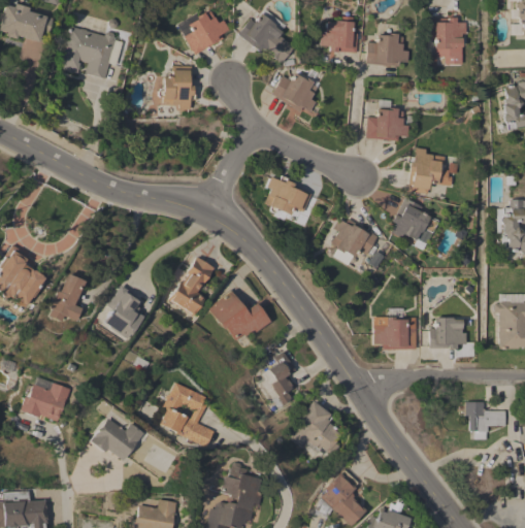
[(524,36),(523,36),(523,24),(521,24),(521,20),(519,20),(519,10),(517,10),(517,8),(516,8),(516,0),(524,0),(524,36)]
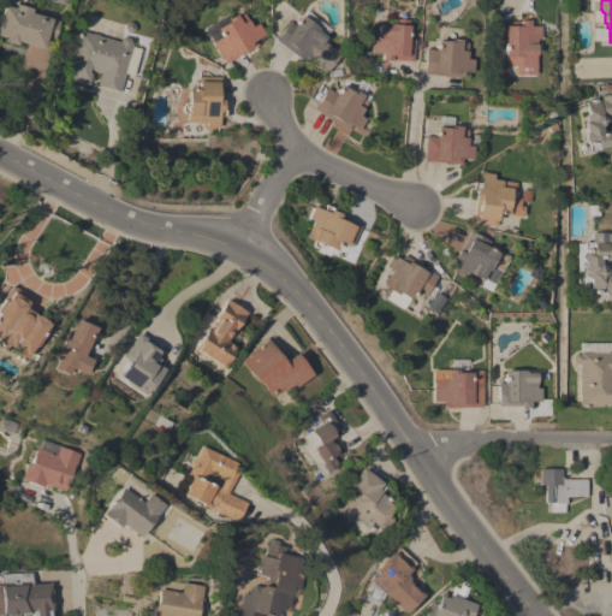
[(21,41),(19,46),(7,42),(9,37),(0,35),(0,28),(1,24),(0,24),(0,19),(1,15),(4,16),(6,5),(17,9),(18,4),(35,9),(34,13),(63,22),(58,40),(48,37),(46,48),(21,41)]
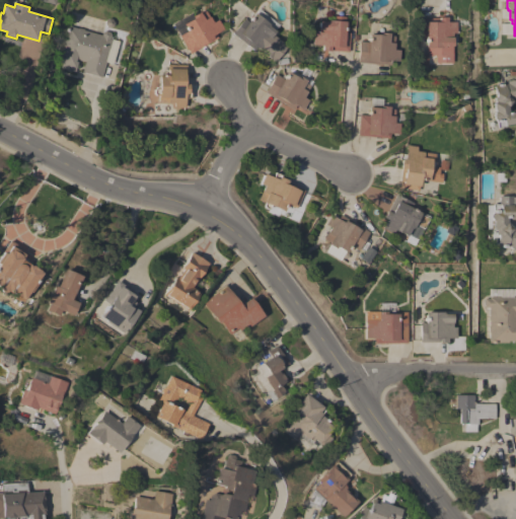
[(278,31),(275,34),(290,47),(278,62),(258,47),(255,51),(249,46),(249,45),(235,33),(246,18),(251,21),(261,8),(282,24),(277,30),(278,31)]
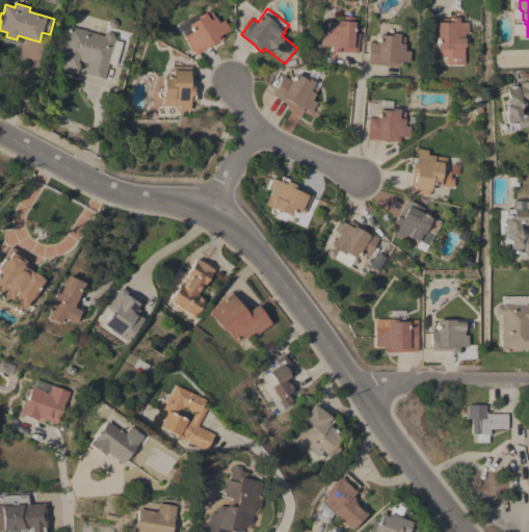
[(207,12),(208,15),(214,10),(220,23),(226,20),(232,30),(223,34),(226,38),(196,55),(180,25),(200,14),(201,16),(207,12)]
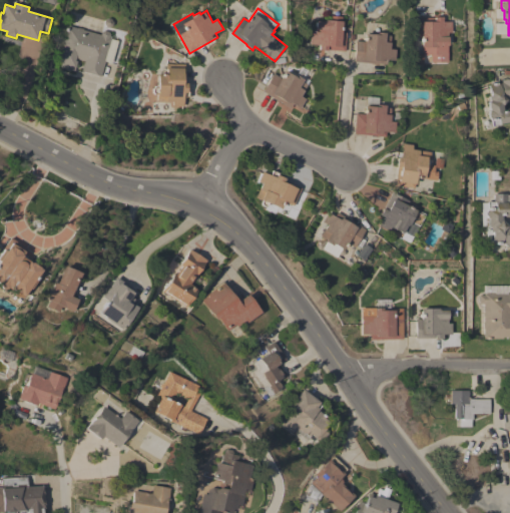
[(344,22),(343,32),(349,32),(347,51),(329,49),(329,51),(320,50),(321,45),(311,44),(313,33),(317,34),(317,28),(318,28),(318,21),(326,22),(328,20),(332,20),(332,15),(344,16),(344,21),(344,22)]
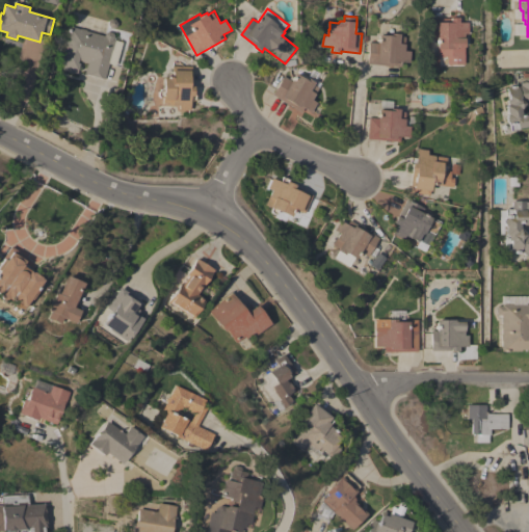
[(439,49),(439,37),(433,37),(433,18),(452,19),(452,18),(460,18),(460,22),(471,22),(470,34),(466,33),(466,47),(457,47),(456,49),(439,49)]
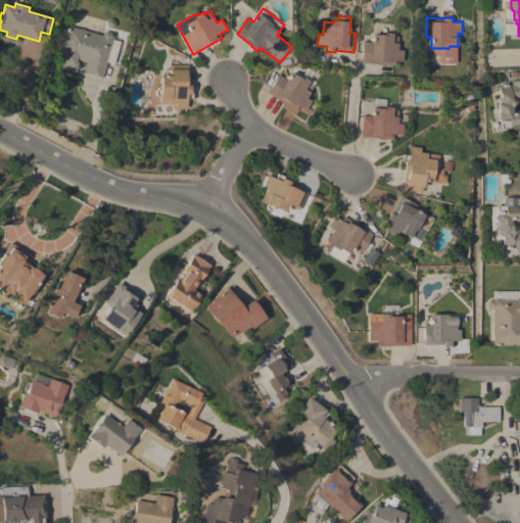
[(67,44),(65,44),(71,26),(104,35),(105,33),(108,31),(112,33),(114,36),(113,39),(123,41),(115,64),(108,62),(104,78),(85,73),(87,62),(82,60),(83,58),(80,57),(79,62),(81,62),(78,72),(74,70),(74,73),(67,70),(68,69),(60,67),(67,44)]
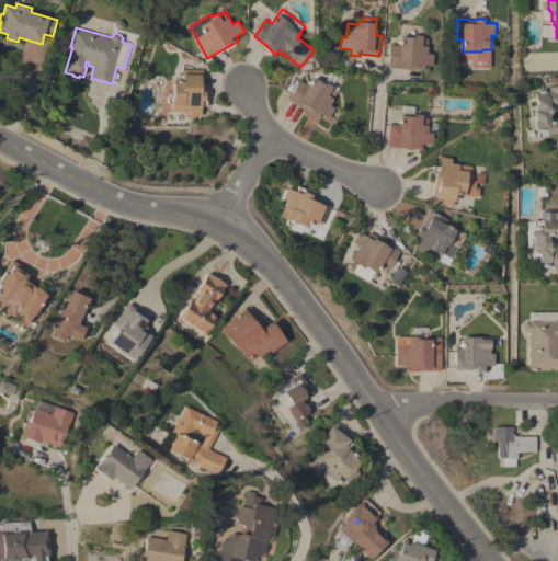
[(391,45),(400,45),(401,36),(416,37),(416,35),(423,36),(423,38),(430,38),(429,54),(435,54),(434,66),(425,65),(424,71),(389,68),(391,45)]
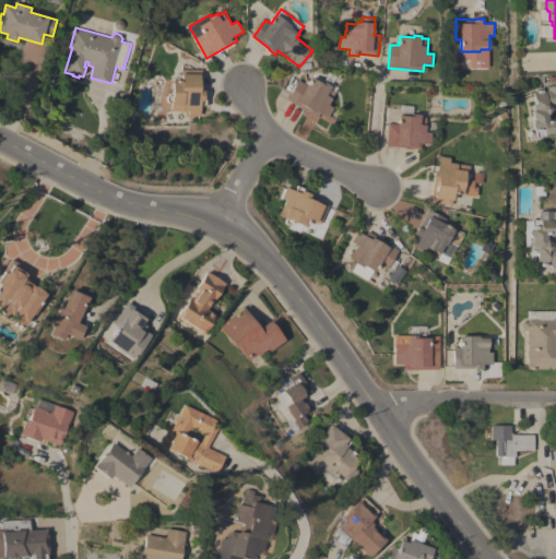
[(203,70),(203,91),(205,91),(205,99),(208,99),(208,106),(202,106),(201,116),(190,116),(190,110),(173,110),(173,102),(170,102),(169,100),(169,96),(170,95),(174,95),(174,80),(182,81),(182,69),(203,70)]
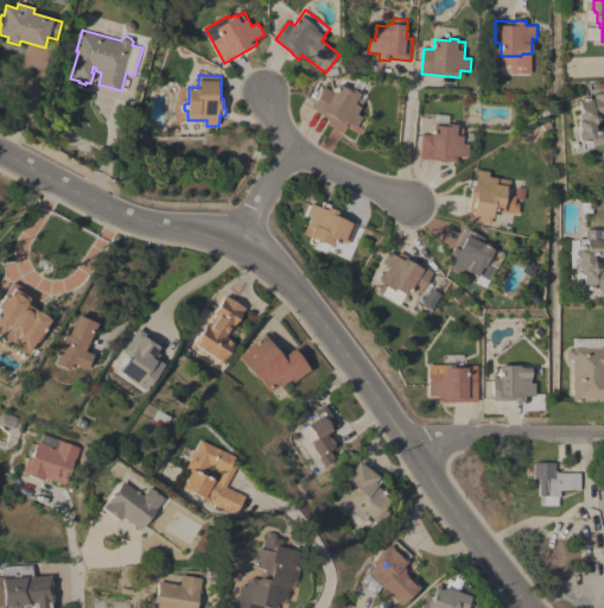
[(312,108),(325,87),(335,93),(343,81),(355,88),(354,90),(361,95),(360,96),(367,101),(358,114),(364,118),(357,128),(349,124),(345,128),(312,108)]
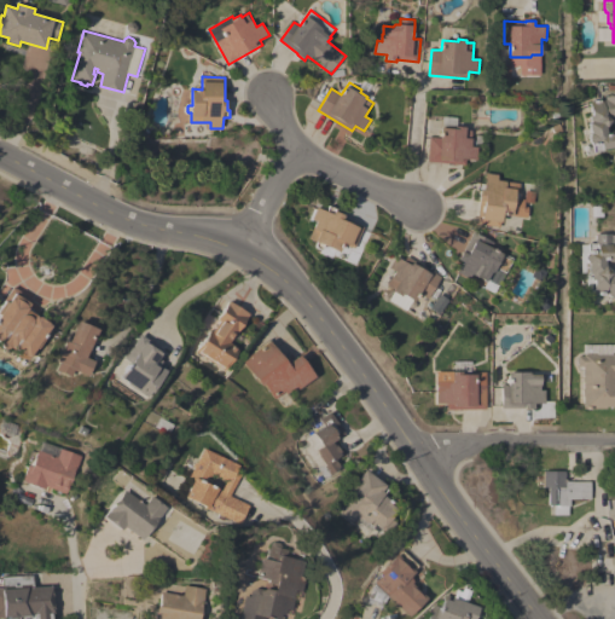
[(608,133),(614,132),(614,148),(604,149),(604,151),(595,152),(593,143),(591,142),(590,137),(591,137),(590,133),(591,133),(590,122),(592,122),(591,116),(593,116),(591,102),(607,99),(605,96),(614,94),(614,117),(609,119),(613,120),(607,127),(608,133)]
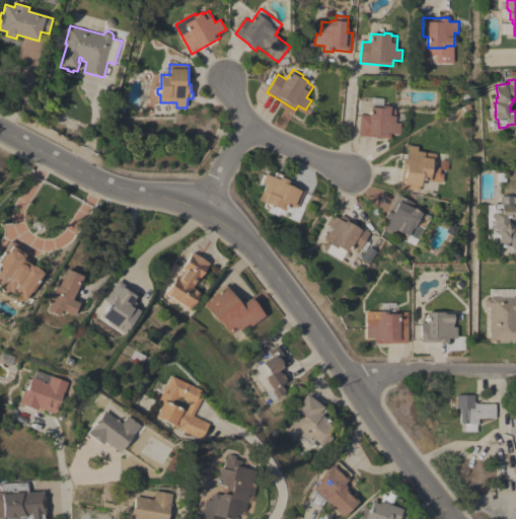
[(360,135),(362,115),(370,116),(371,106),(382,108),(383,105),(391,106),(391,108),(397,109),(396,123),(402,124),(401,134),(392,133),(391,138),(360,135)]
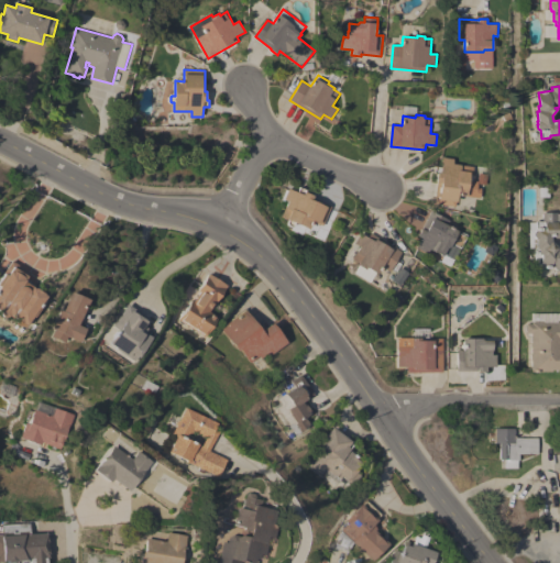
[(436,203),(439,183),(437,183),(438,174),(436,173),(437,167),(442,167),(443,157),(456,159),(454,164),(472,166),(470,175),(473,174),(474,177),(474,180),(472,181),(476,183),(475,196),(468,195),(468,197),(459,195),(457,207),(436,203)]
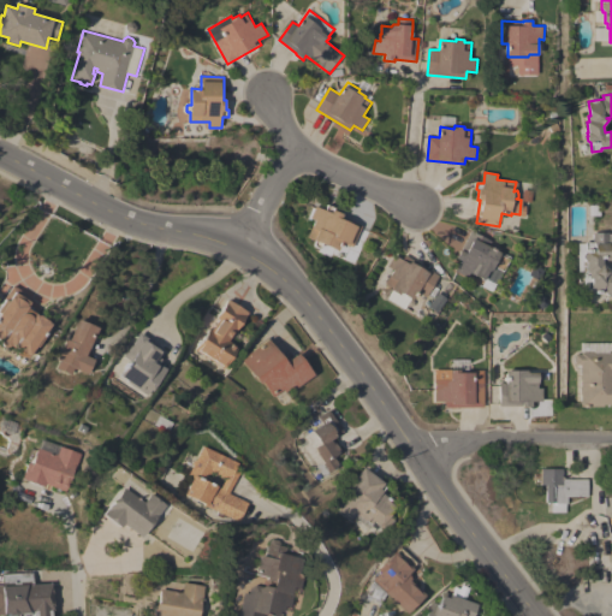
[(316,220),(312,218),(316,206),(326,211),(330,205),(336,208),(334,211),(344,214),(342,219),(357,226),(358,224),(364,226),(354,248),(343,242),(339,250),(324,243),(322,247),(320,248),(316,246),(315,244),(316,241),(309,237),(316,220)]
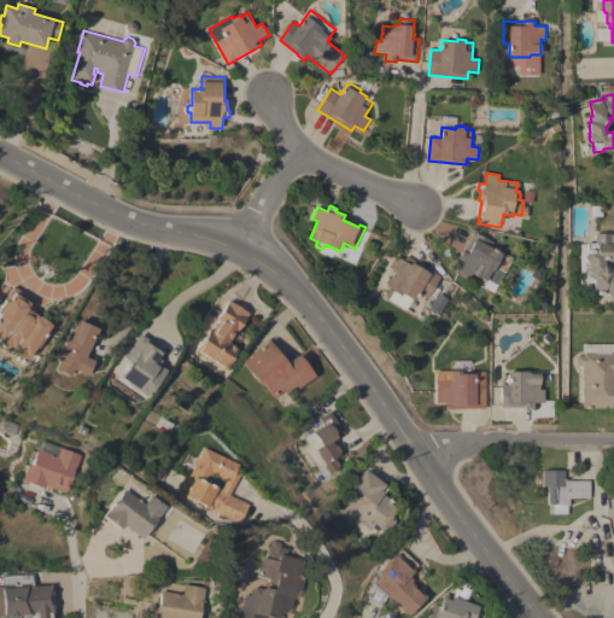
[(486,280),(473,274),(471,278),(458,273),(463,262),(458,260),(463,250),(465,251),(474,232),(495,242),(492,248),(503,254),(502,255),(513,260),(507,272),(496,267),(493,272),(490,272),(486,280)]
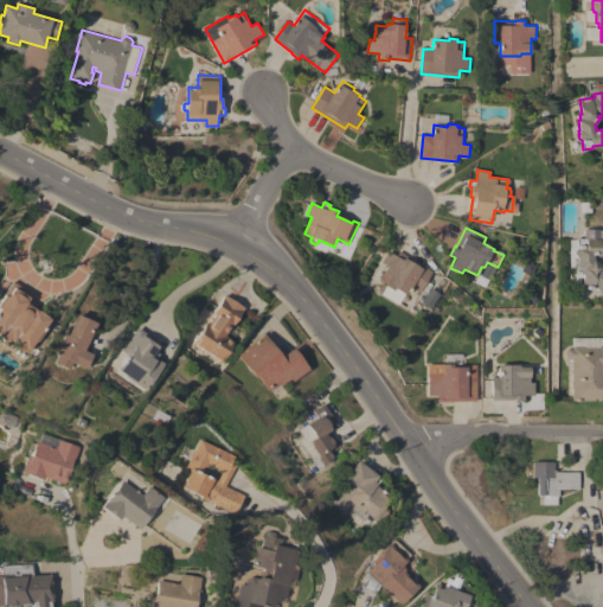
[(602,291),(600,291),(600,288),(584,288),(584,286),(579,286),(579,280),(583,280),(584,274),(581,274),(578,268),(578,267),(576,267),(576,257),(577,257),(577,256),(575,256),(575,249),(577,249),(577,247),(578,247),(578,238),(588,238),(588,241),(601,241),(601,238),(602,238),(602,257),(595,257),(595,261),(602,268),(600,269),(602,269),(602,291)]
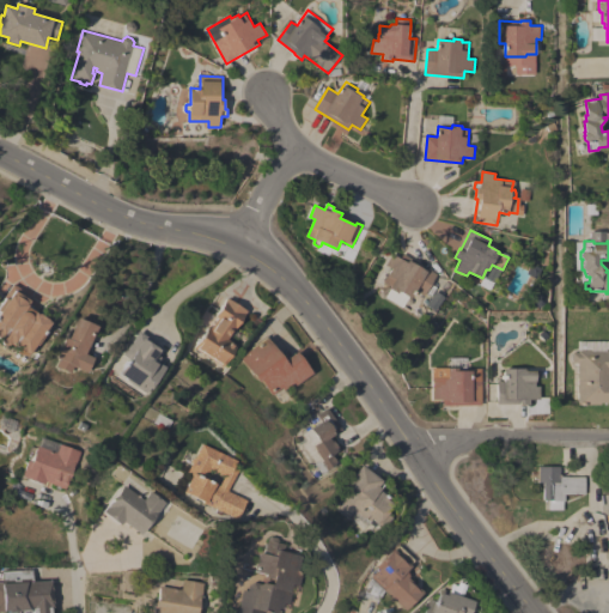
[(335,250),(321,243),(318,248),(353,263),(359,250),(340,242),(335,250)]
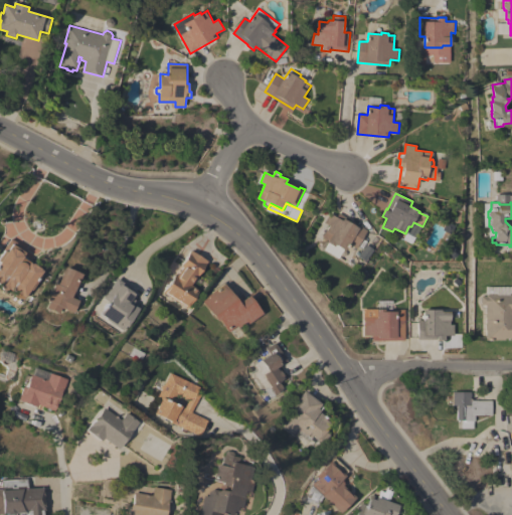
[(368,230),(357,248),(350,244),(346,250),(335,244),(334,246),(327,242),(328,240),(323,237),(330,225),(325,222),(331,213),(337,217),(340,213),(368,230)]
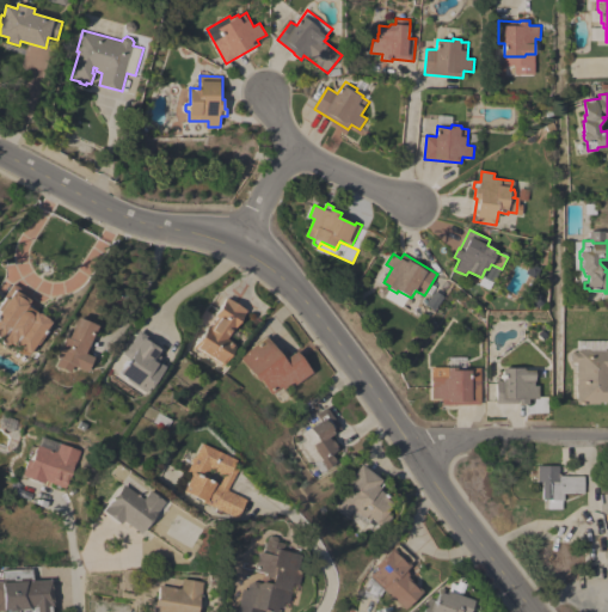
[(53,322),(44,334),(47,335),(40,346),(38,344),(32,354),(29,354),(26,354),(23,353),(20,349),(19,346),(13,342),(11,344),(7,346),(4,343),(2,340),(4,338),(0,336),(0,312),(1,311),(0,310),(0,307),(11,293),(10,292),(14,283),(35,297),(28,307),(32,310),(35,311),(35,313),(36,312),(40,313),(42,313),(42,314),(48,318),(50,320),(53,322)]
